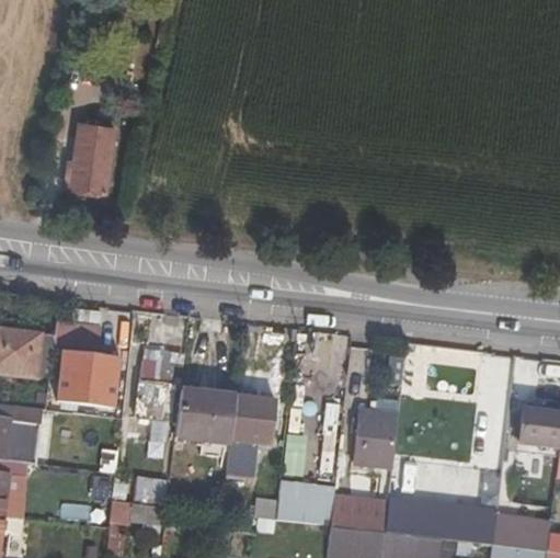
[(72,160),(79,161),(77,186),(106,190),(116,126),(79,122),(72,160)]
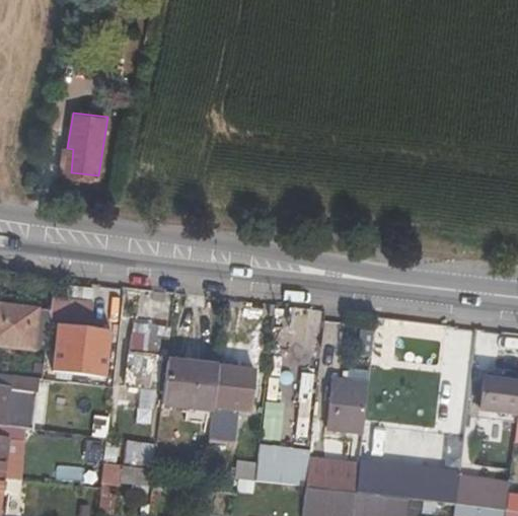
[(62,148),(59,171),(71,172),(73,149),(67,148),(62,148)]
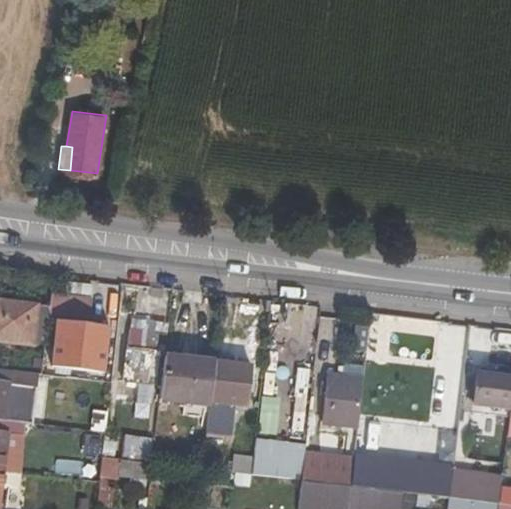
[(0,340),(33,344),(34,340),(45,341),(49,305),(0,298),(0,340)]
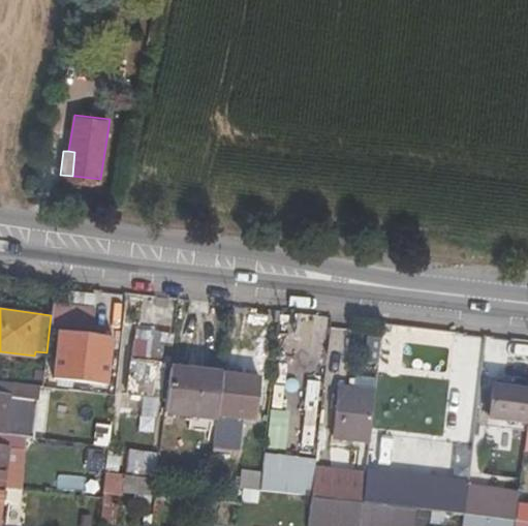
[(274,309),(272,323),(279,325),(281,310),(274,309)]
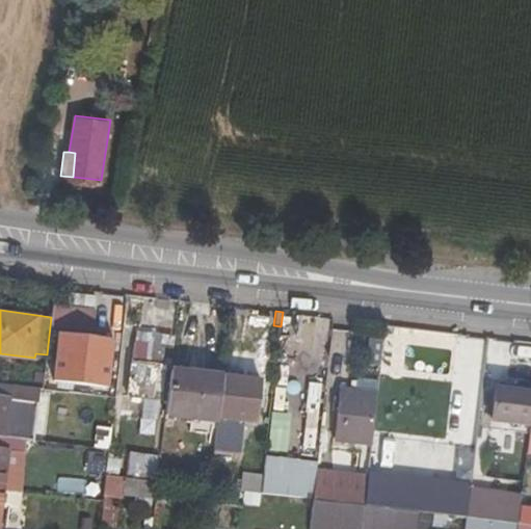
[(83,340),(59,338),(54,379),(106,386),(109,355),(91,353),(82,352),(83,340)]
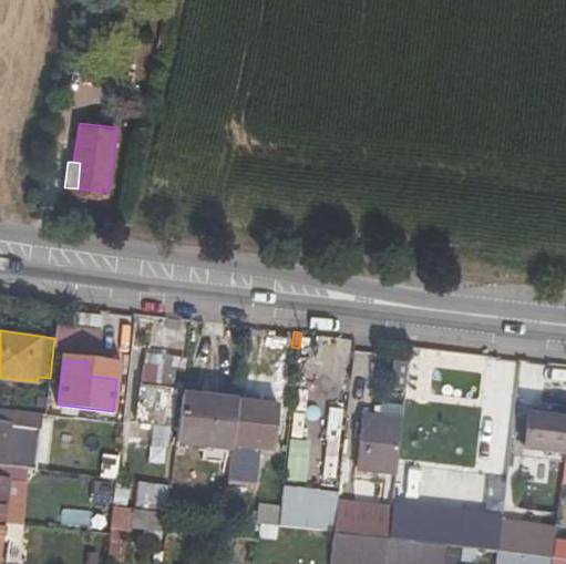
[(163,365),(143,361),(136,419),(171,423),(175,389),(161,388),(163,365)]
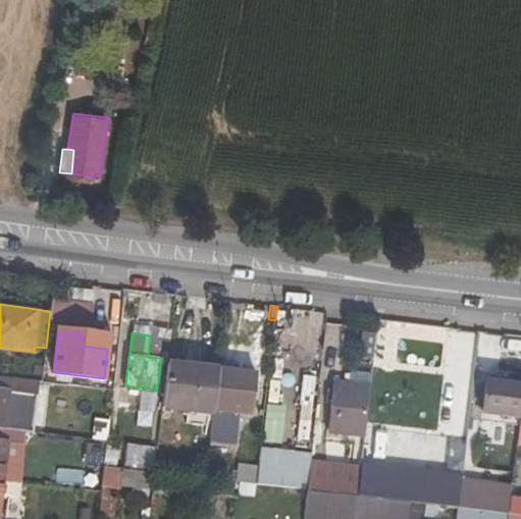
[(90,347),(91,334),(82,333),(81,346),(90,347)]
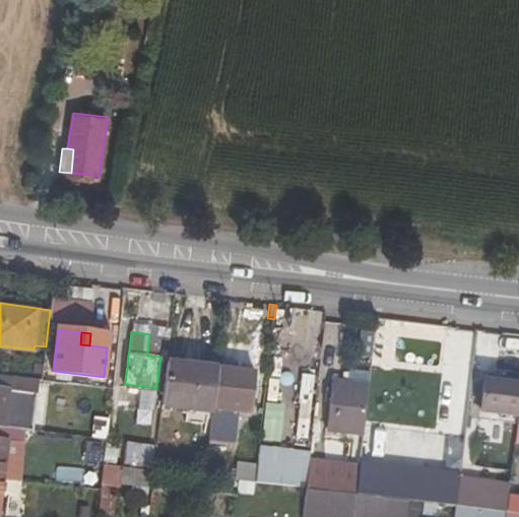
[(476,344),(473,369),(490,371),(493,346),(476,344)]
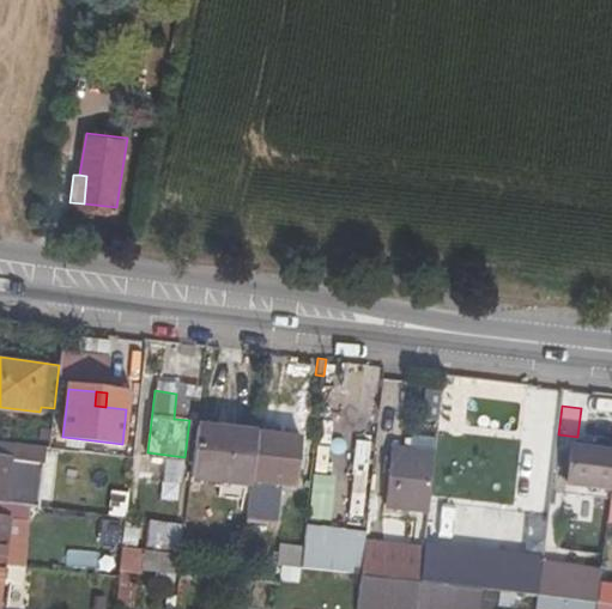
[(197,424),(191,477),(249,485),(256,431),(197,424)]
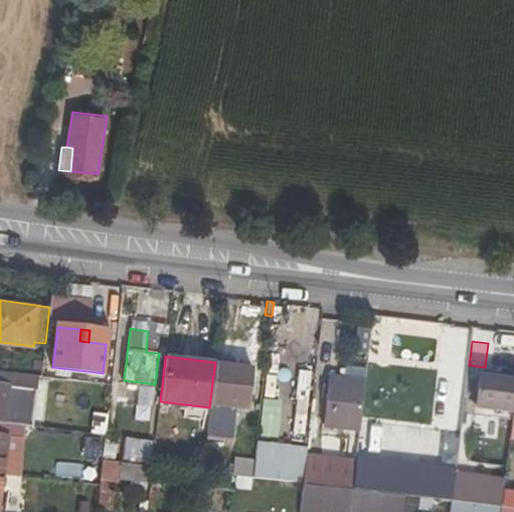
[(247,408),(252,366),(215,362),(209,407),(208,420),(234,423),(235,415),(232,414),(233,406),(247,408)]
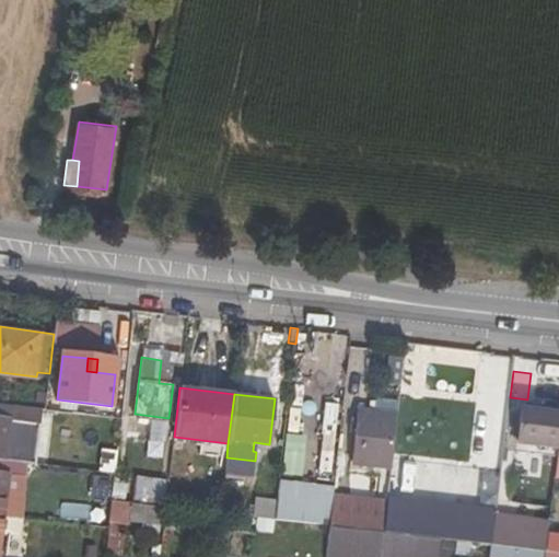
[(354,461),(392,464),(397,413),(399,398),(376,396),(374,410),(360,408),(359,417),(356,417),(354,430),(358,431),(354,461)]
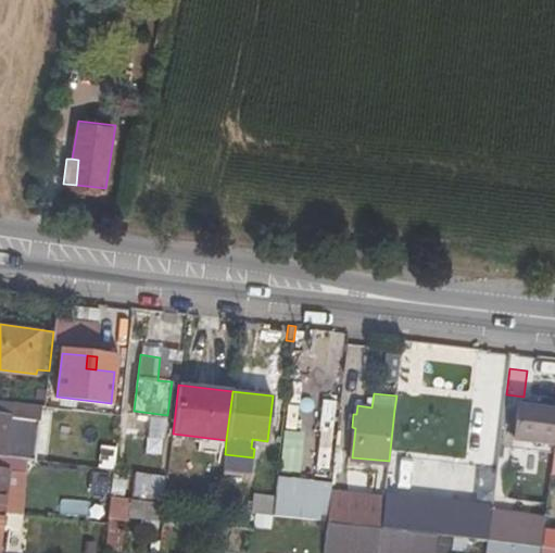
[(45,405),(34,403),(32,425),(71,429),(73,409),(45,405)]
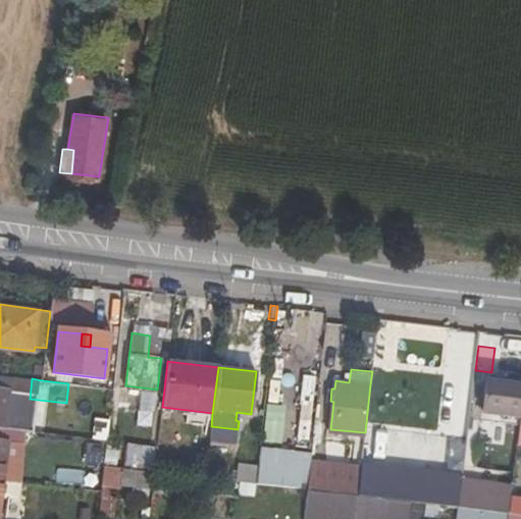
[(520,383),(486,379),(482,412),(520,416),(520,383)]
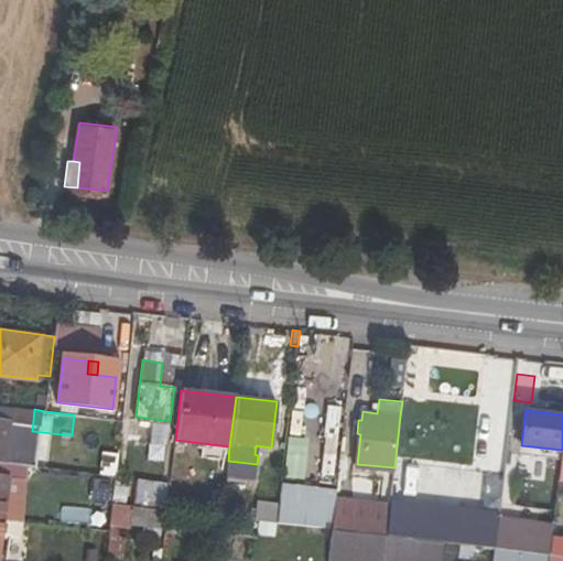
[(0,461),(6,462),(11,420),(0,418),(0,461)]
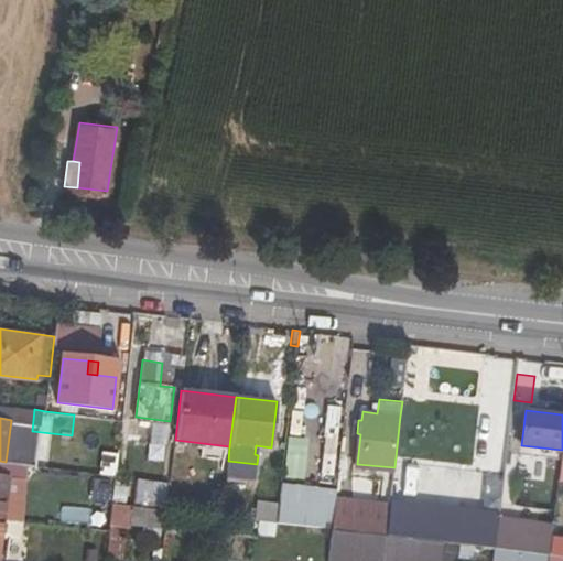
[(0,474),(10,475),(11,463),(6,462),(0,461),(0,474)]
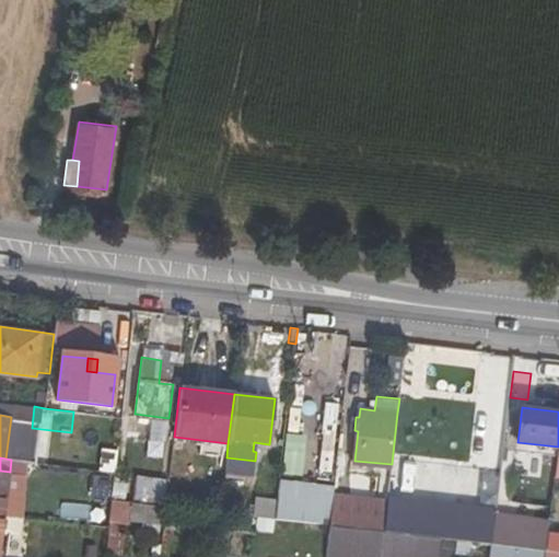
[(477,466),(474,489),(493,492),(497,468),(477,466)]
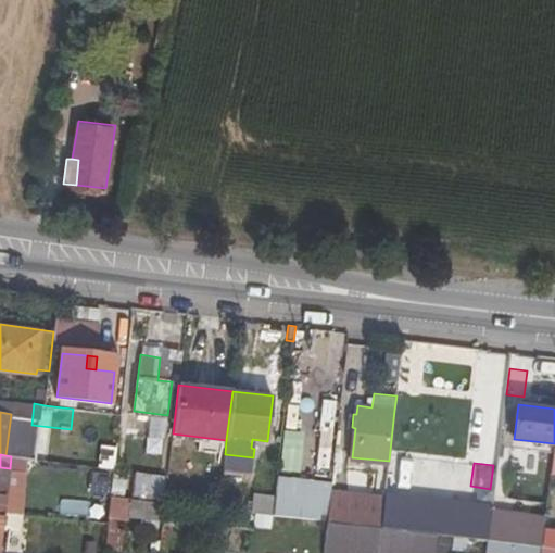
[(114,468),(100,466),(97,494),(111,497),(114,468)]
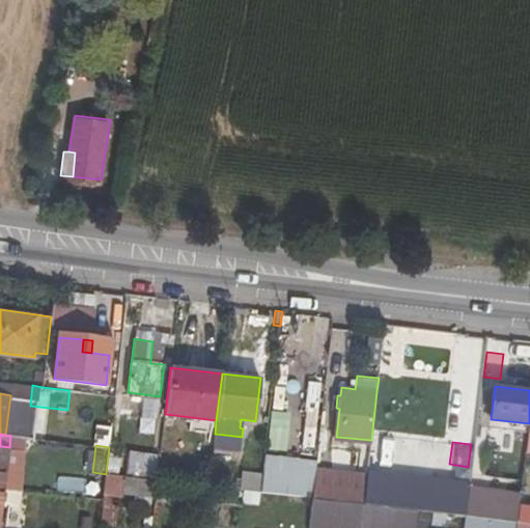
[(9,447),(0,446),(0,487),(5,488),(9,447)]
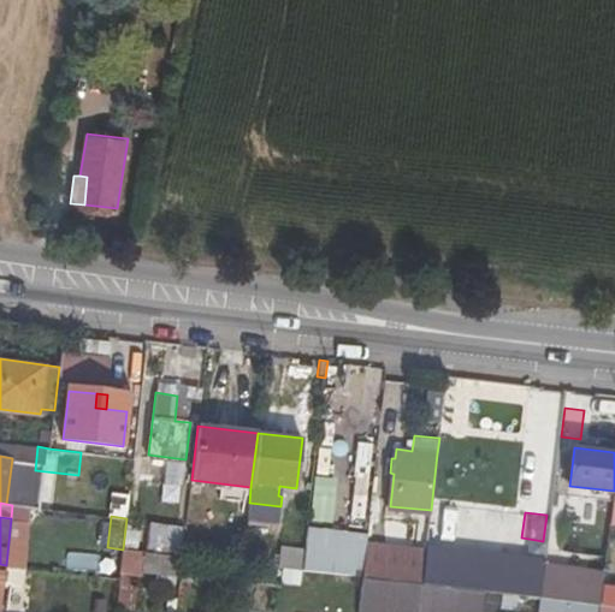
[(367,532),(308,526),(302,570),(362,577),(366,545),(366,542),(367,532)]
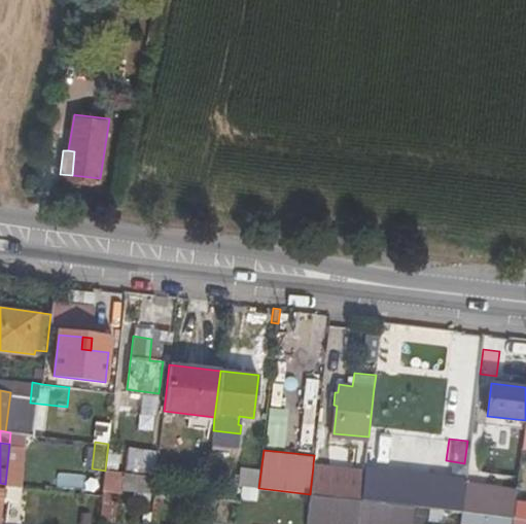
[(310,494),(361,499),(364,473),(313,466),(310,494)]
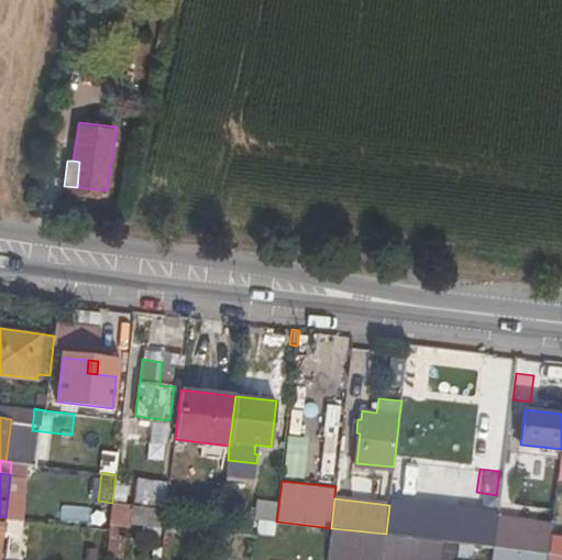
[(88,519),(89,504),(62,503),(61,518),(88,519)]
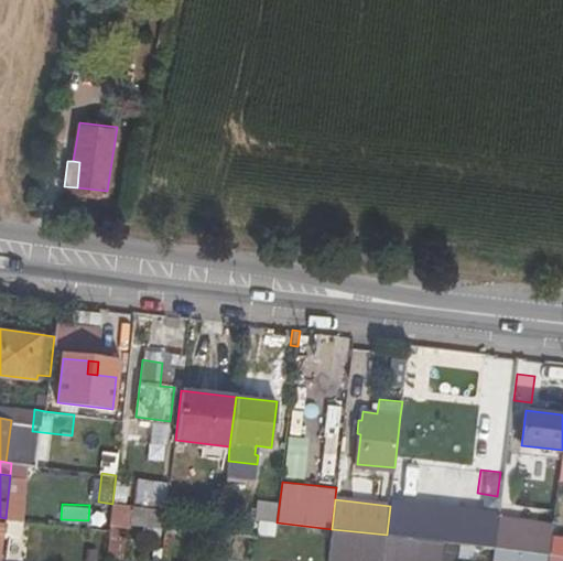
[(121,522),(165,527),(168,509),(112,504),(109,530),(106,557),(123,559),(126,536),(120,536),(121,522)]
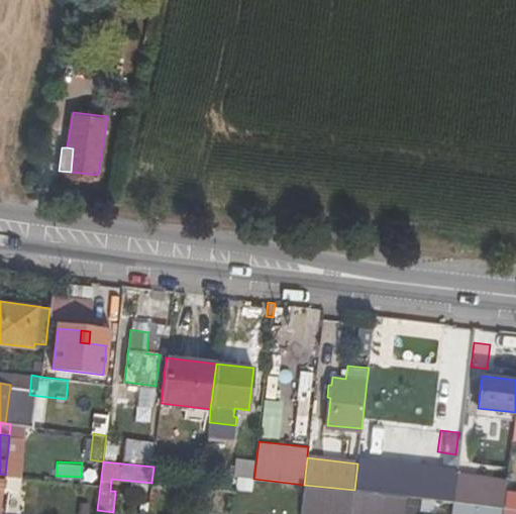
[(504,508),(506,491),(495,490),(496,482),(476,480),(475,488),(456,486),(454,502),(482,505),(483,505),(504,508)]
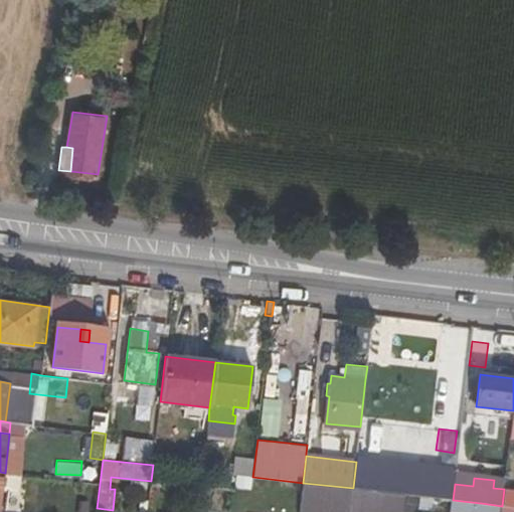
[(83,482),(79,511),(97,511),(97,508),(100,484),(83,482)]
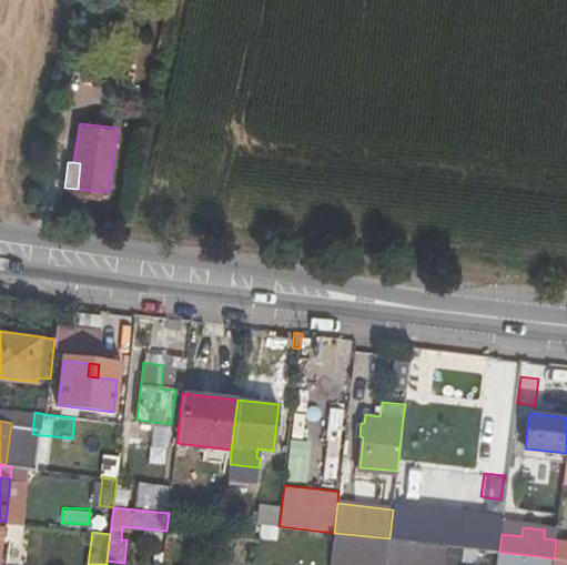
[(386,564),(388,542),(335,537),(332,564),(386,564)]
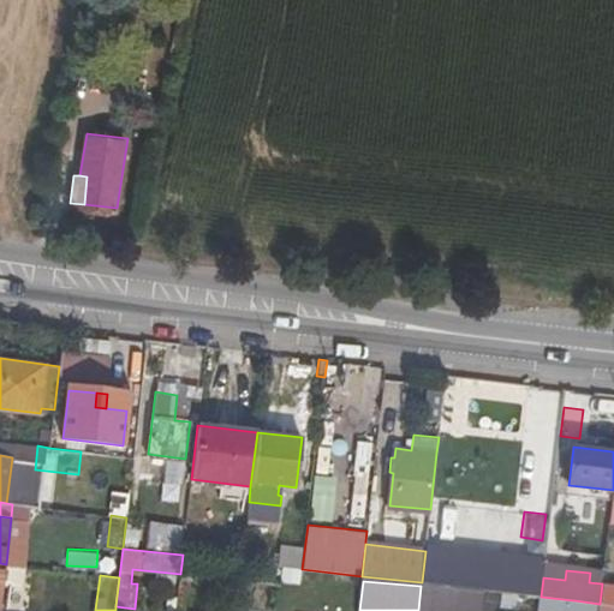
[(613,585),(602,583),(600,604),(613,605),(613,585)]
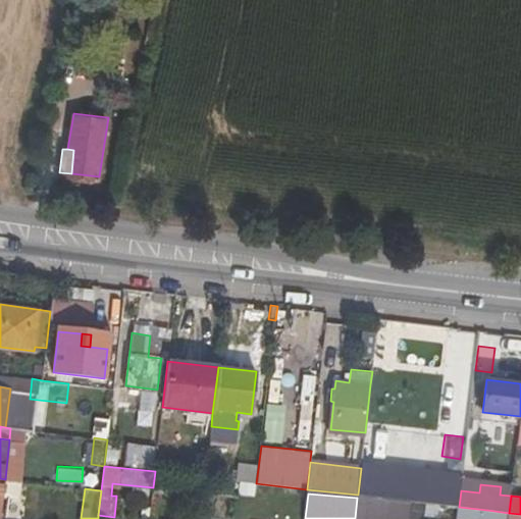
[(408,518),(422,518),(424,503),(410,501),(408,518)]
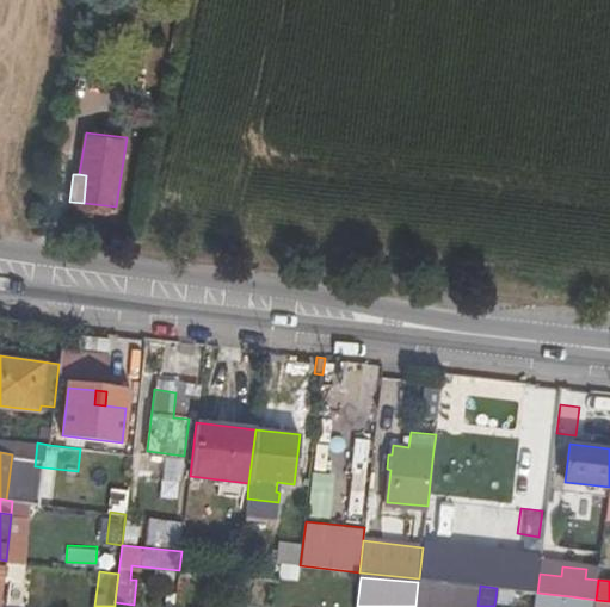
[(53,606),(54,598),(13,593),(11,606),(53,606)]
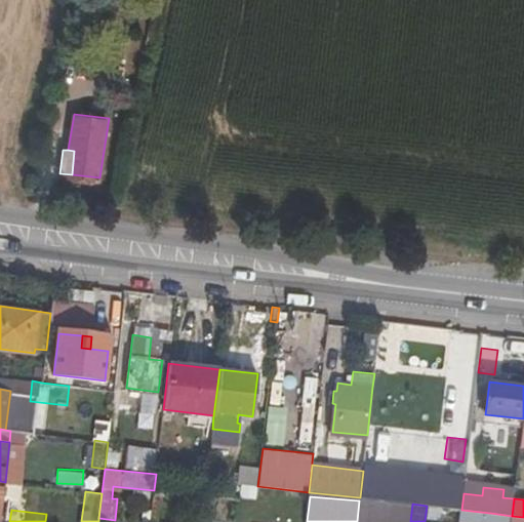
[(489,513),(461,510),(460,521),(464,521),(488,521),(490,513),(489,513)]
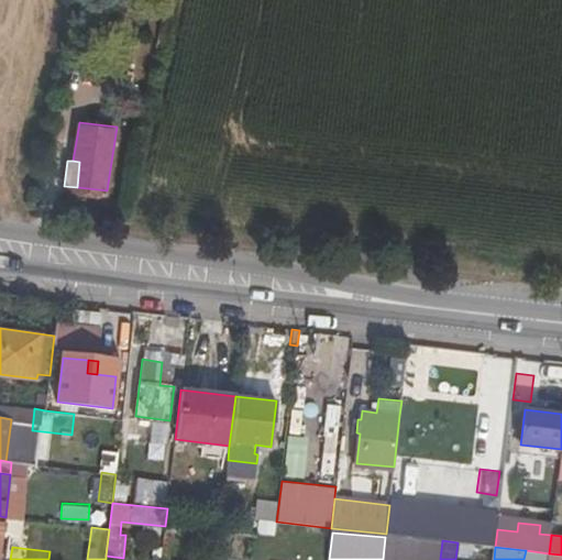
[(548,559),(549,553),(526,550),(524,559),(548,559)]
